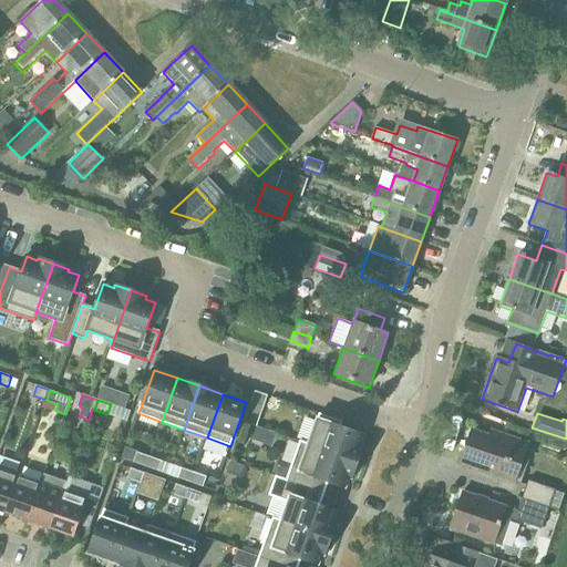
[(342,422),(319,414),(309,445),(357,462),(362,446),(360,445),(363,435),(340,428),(342,422)]
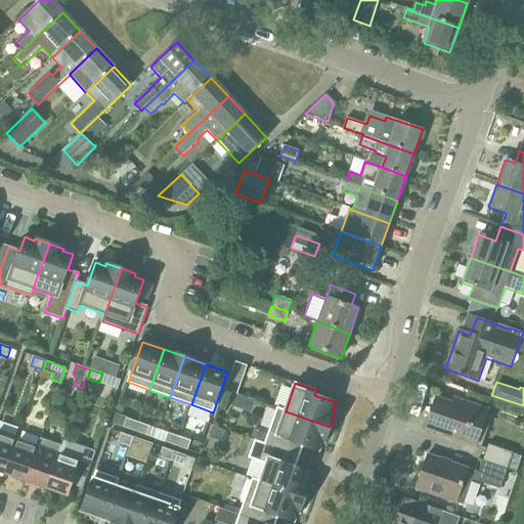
[(450,402),(435,397),(425,427),(480,445),(490,416),(485,413),(486,408),(452,397),(450,402)]
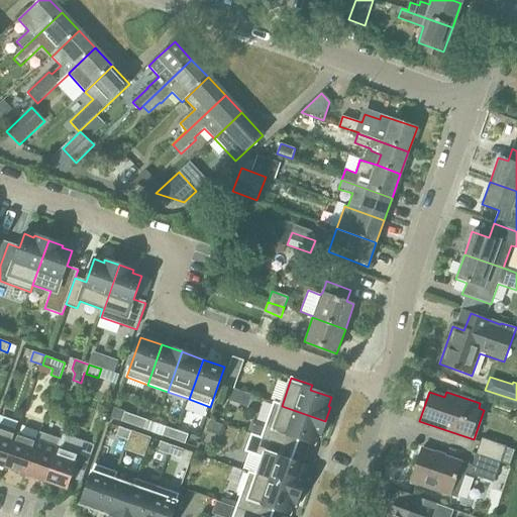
[(252,431),(251,435),(296,450),(300,439),(315,444),(318,435),(320,436),(325,421),(281,406),(282,405),(274,402),(266,426),(252,421),(249,430),(252,431)]
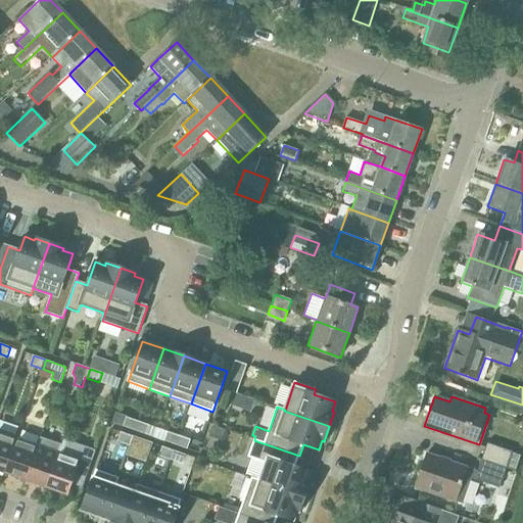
[(135,431),(138,421),(126,417),(123,427),(135,431)]
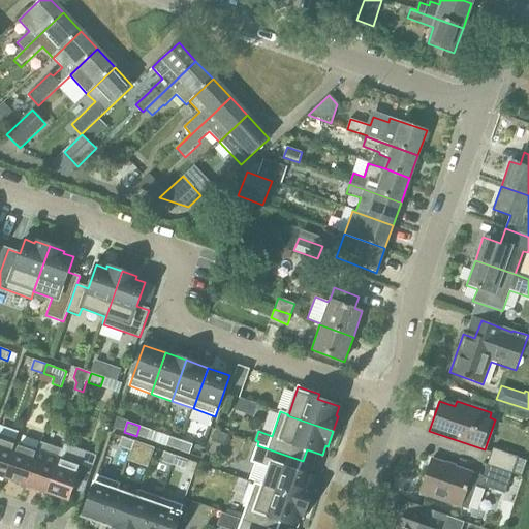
[(148,440),(151,430),(139,426),(136,436),(148,440)]
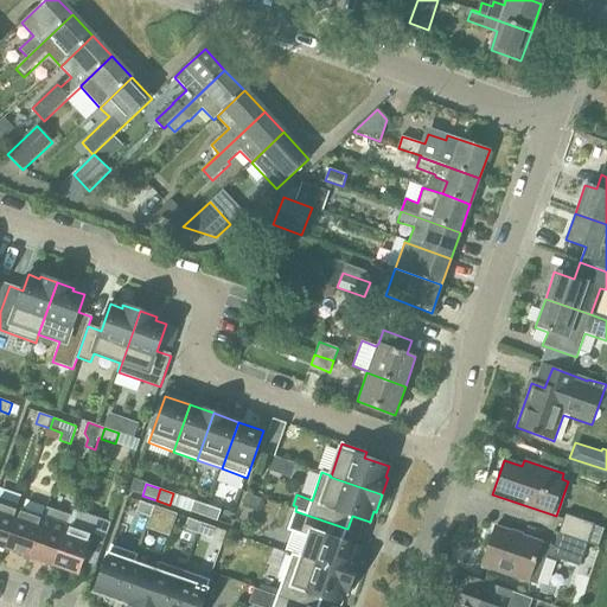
[(23,509),(0,499),(0,545),(7,549),(21,510),(23,509)]
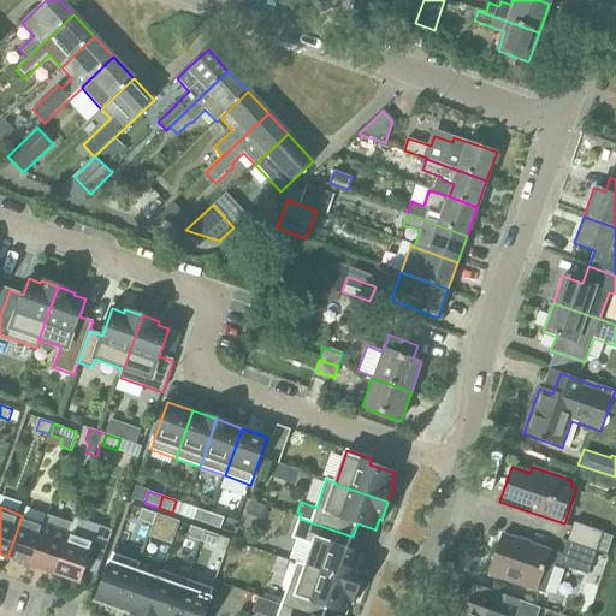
[(157,514),(142,509),(138,520),(153,525),(157,514)]
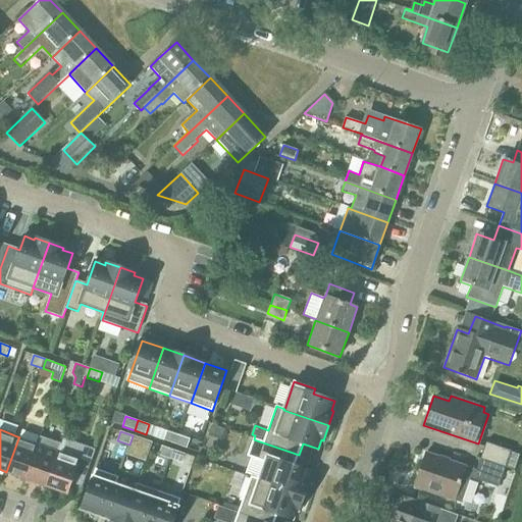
[(179,435),(167,431),(164,440),(176,445),(179,435)]
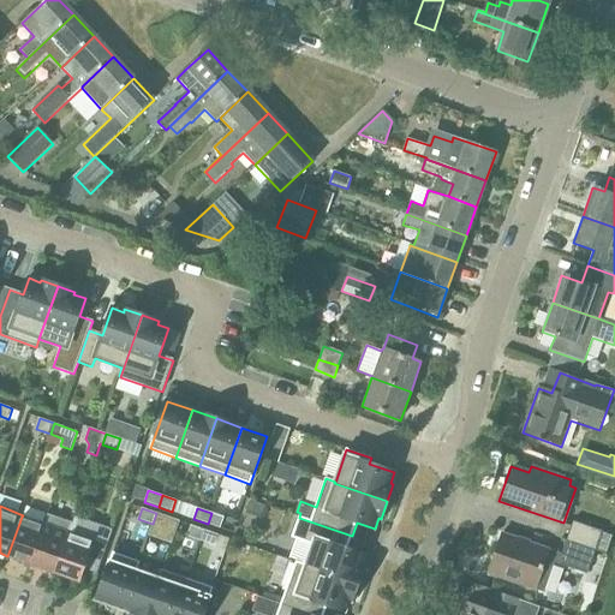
[(153,524),(166,529),(169,518),(156,513),(153,524)]
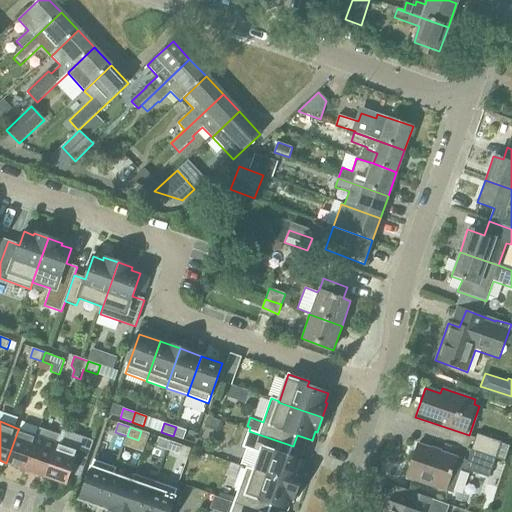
[(187,431),(176,427),(173,436),(184,440),(187,431)]
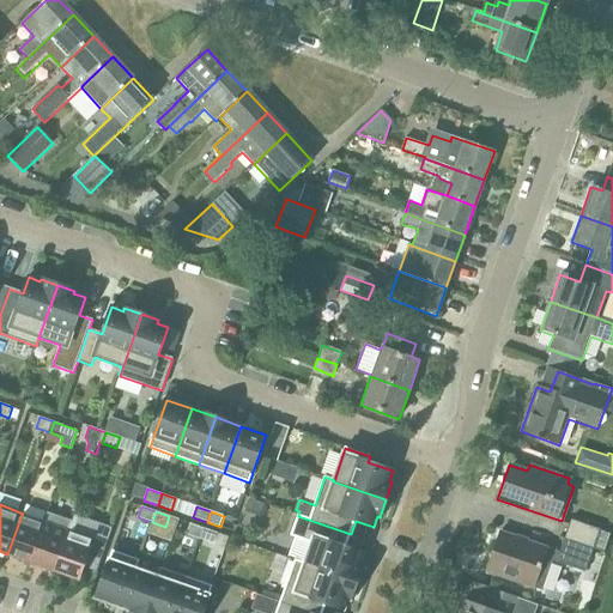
[(71,532),(70,532),(70,529),(71,529),(74,522),(49,514),(46,523),(31,563),(56,571),(71,532)]
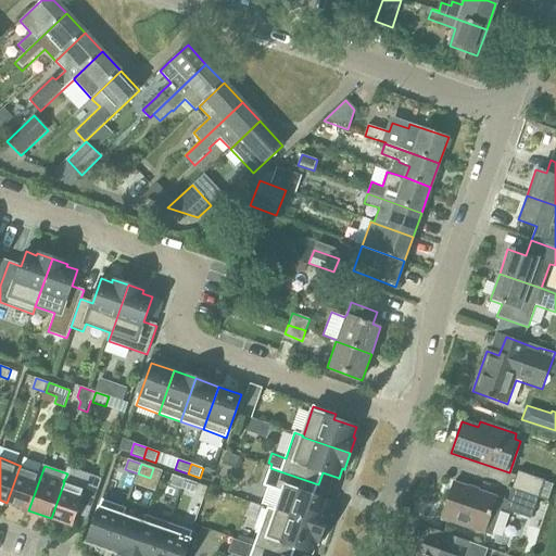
[(41,475),(20,467),(7,503),(28,510),(41,475)]
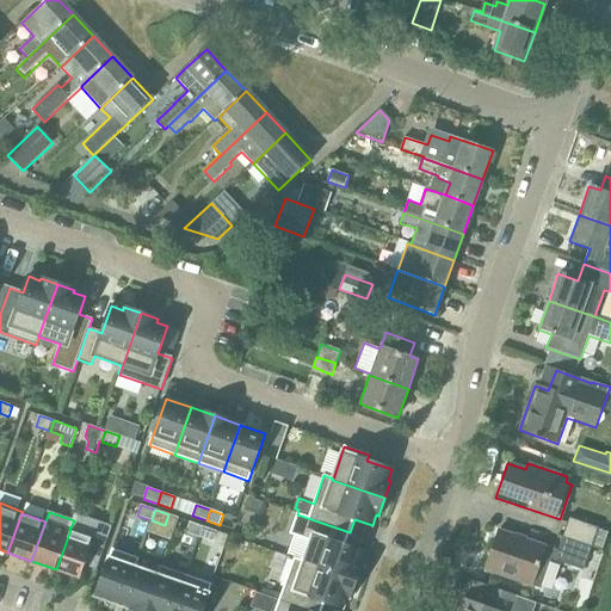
[(69,530),(71,530),(56,569),(81,579),(86,565),(99,569),(113,528),(75,514),(74,520),(71,528),(69,528),(69,530)]
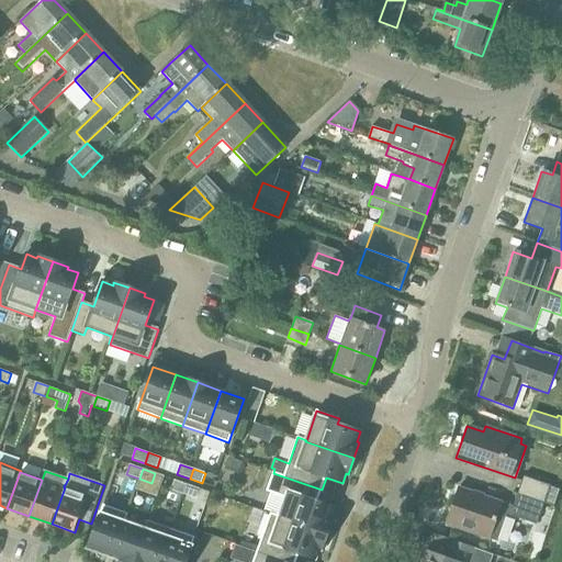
[(280,517),(327,535),(333,518),(330,518),(334,507),(317,502),(322,490),(273,473),(267,491),(287,497),(280,517)]
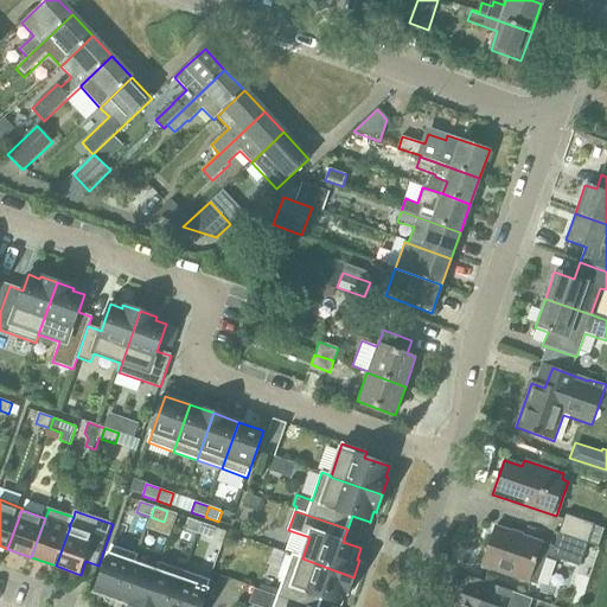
[(566,515),(558,532),(587,543),(599,547),(605,529),(566,515)]
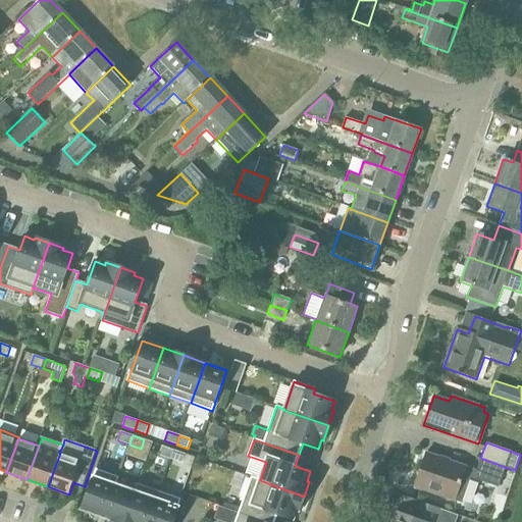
[(171,460),(174,450),(162,446),(158,455),(171,460)]
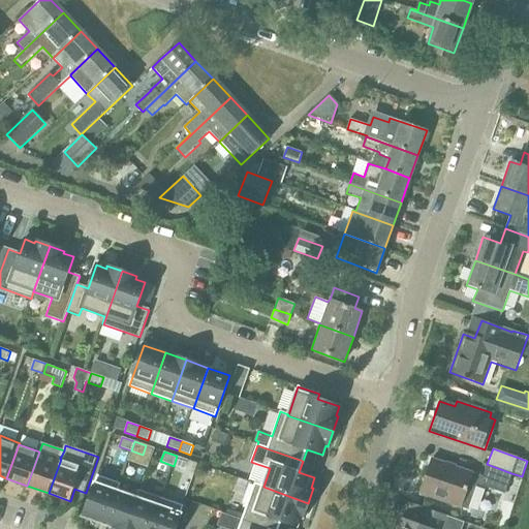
[(188,460),(177,456),(174,466),(184,469),(188,460)]
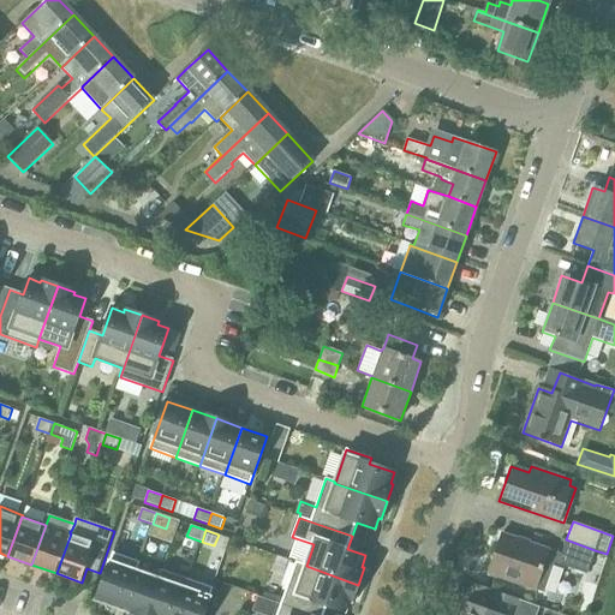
[(502,533),(488,574),(544,593),(555,562),(586,573),(595,550),(566,539),(561,554),(548,549),(548,548),(502,533)]
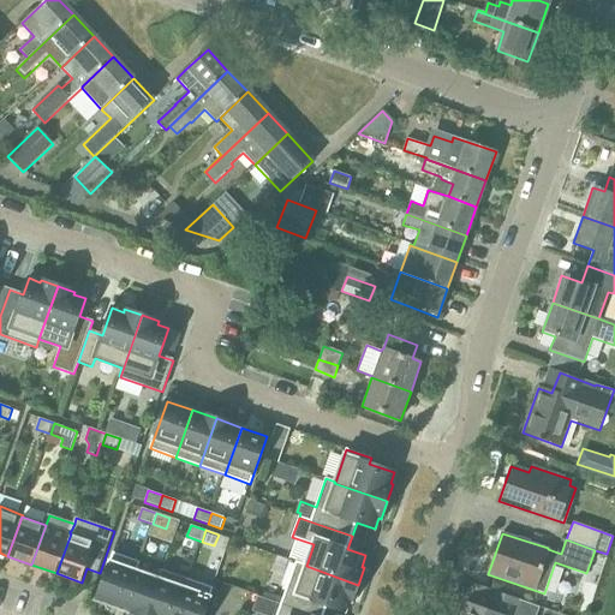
[(97,601),(123,609),(139,562),(114,553),(97,601)]
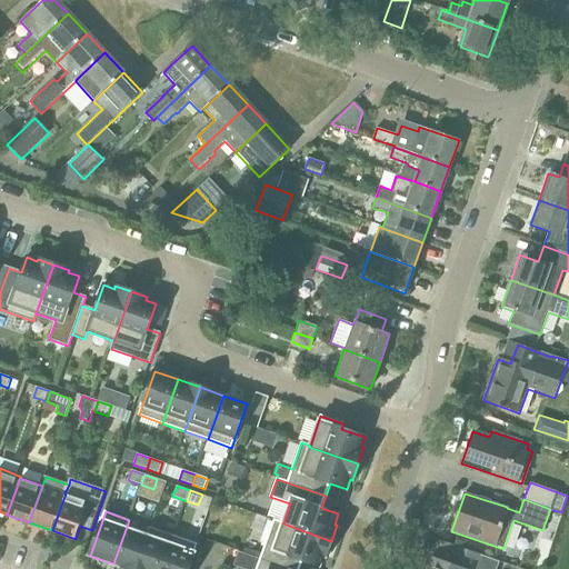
[(127,529),(130,520),(129,520),(113,563),(127,568),(137,568),(151,528),(150,528),(148,536),(127,529)]
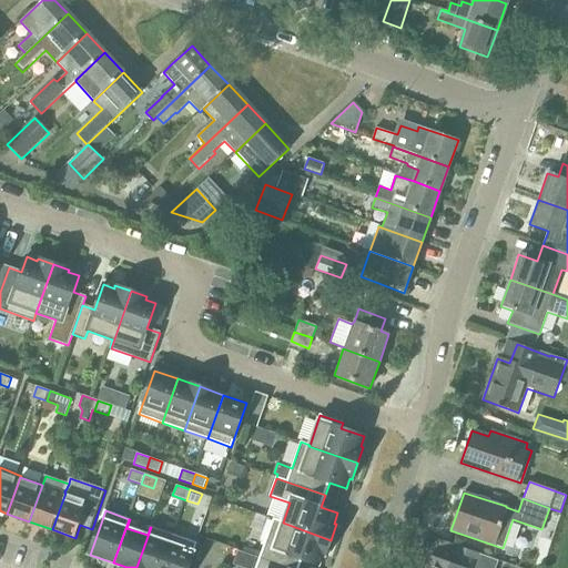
[(274,519),(261,558),(288,567),(298,567),(302,559),(318,565),(323,555),(325,556),(331,540),(283,523),(274,519)]
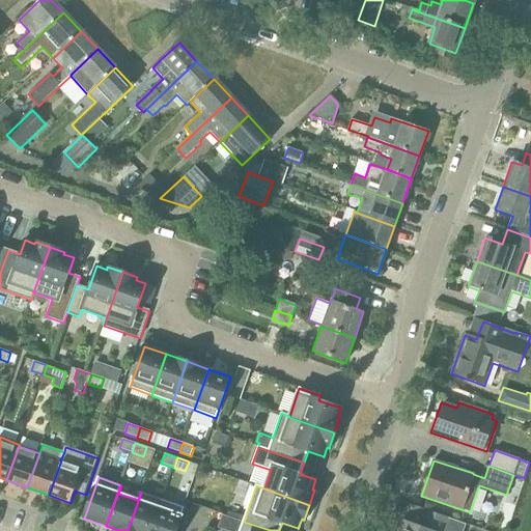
[(128,530),(151,530),(163,500),(141,493),(128,530)]
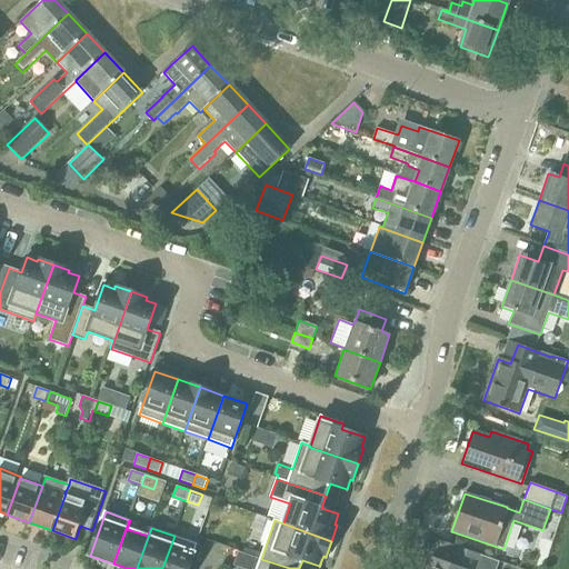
[(189,568),(198,545),(175,536),(162,568),(189,568)]
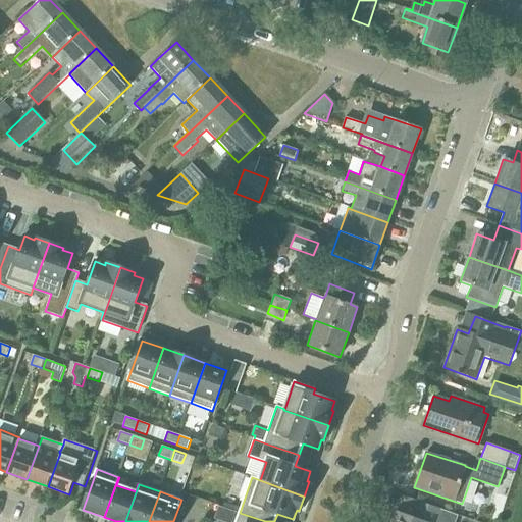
[(410,516),(395,511),(390,521),(455,521),(458,515),(415,501),(410,516)]
